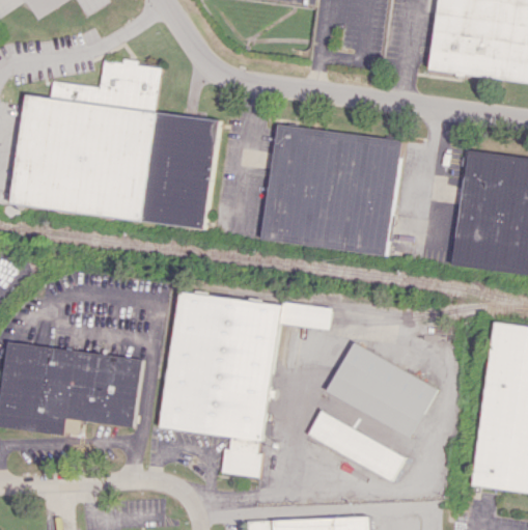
[(527,82),(527,0),(434,0),(426,72),(527,82)]
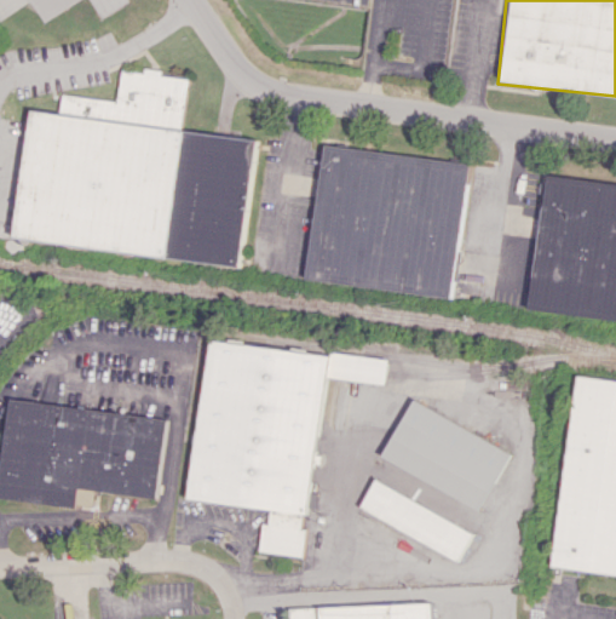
[(237,265),(252,139),(178,132),(184,79),(156,76),(157,70),(139,69),(138,74),(117,72),(114,102),(58,96),(56,114),(26,110),(12,240),(237,265)]
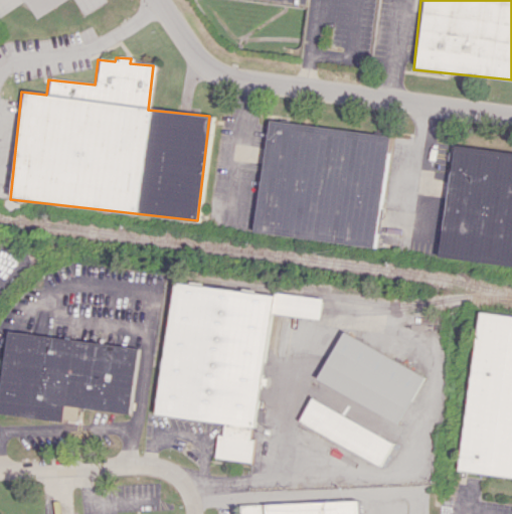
[(385,135),(263,122),(250,233),(373,246),(385,135)]
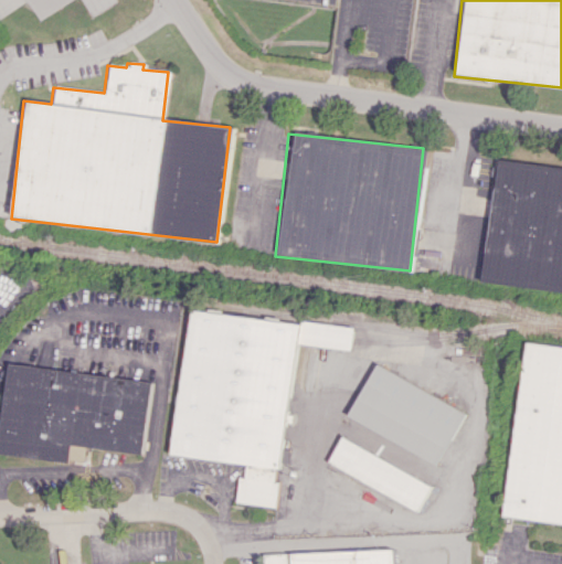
[(561,293),(561,169),(494,161),(480,284),(561,293)]
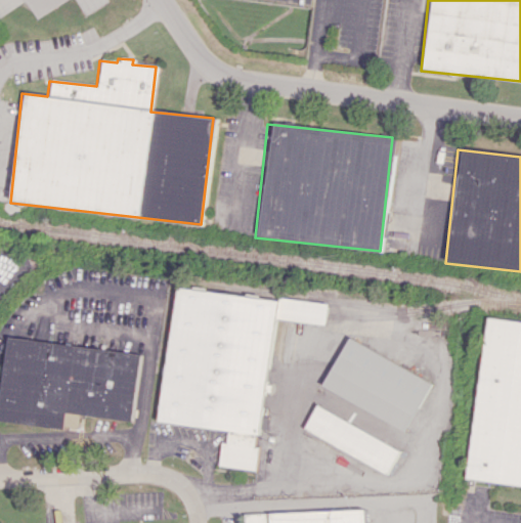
[(159,423),(226,430),(225,443),(220,443),(217,467),(254,471),(257,447),(253,447),(254,435),(259,436),(272,319),(322,325),(324,303),(274,298),(274,300),(173,289),(159,423)]
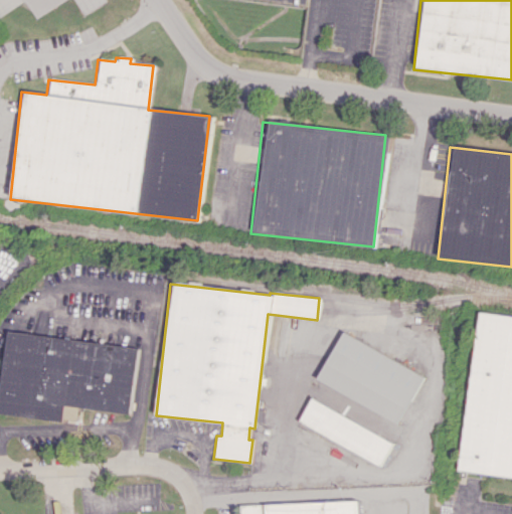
[(511,477),(511,316),(477,313),(458,472),(511,477)]
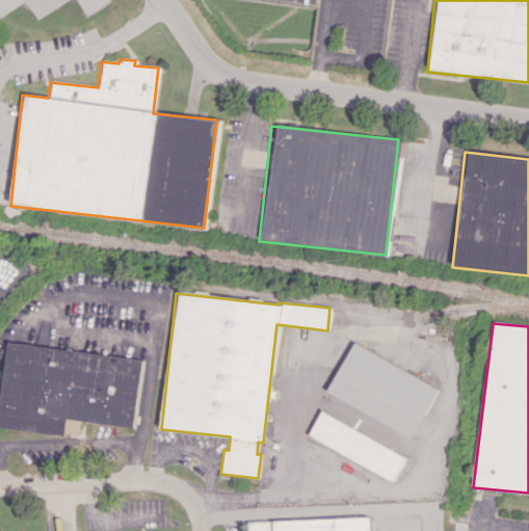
[(0,428),(62,435),(64,420),(134,428),(141,359),(5,344),(0,395),(0,428)]
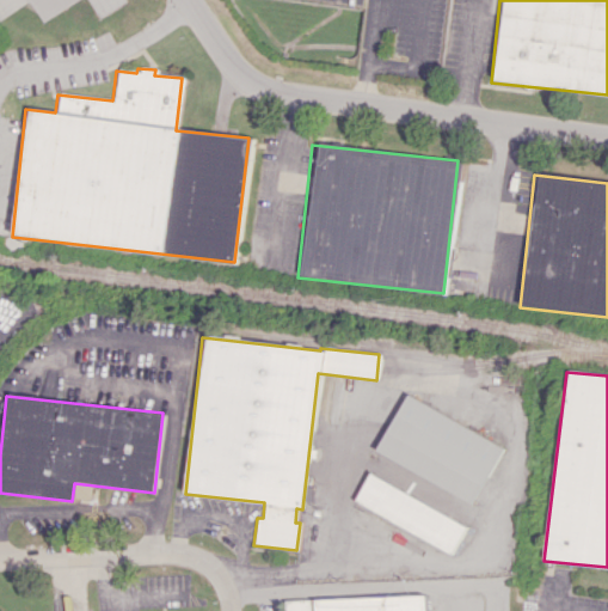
[(472,502),(502,446),(404,396),(375,453),(472,502)]
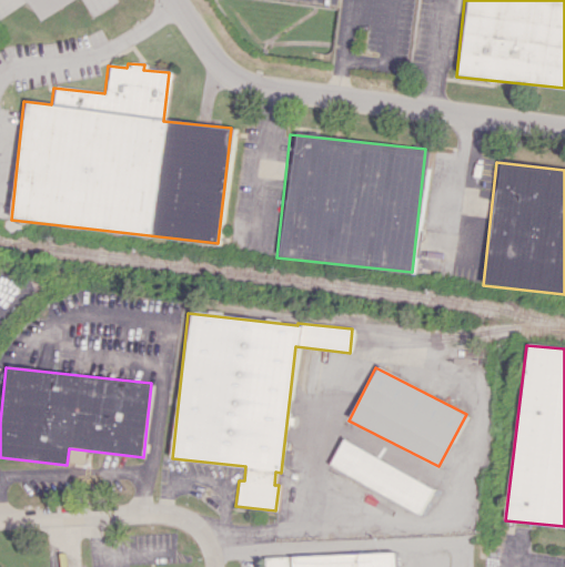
[(420,513),(433,486),(341,441),(328,468),(420,513)]
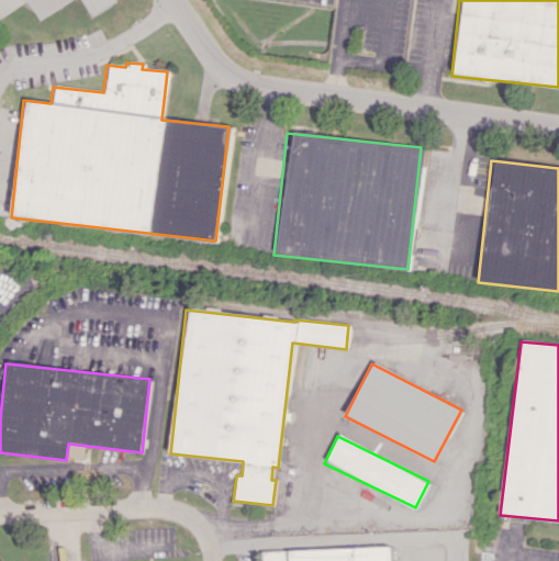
[(67,461),(81,463),(84,446),(69,444),(67,461)]
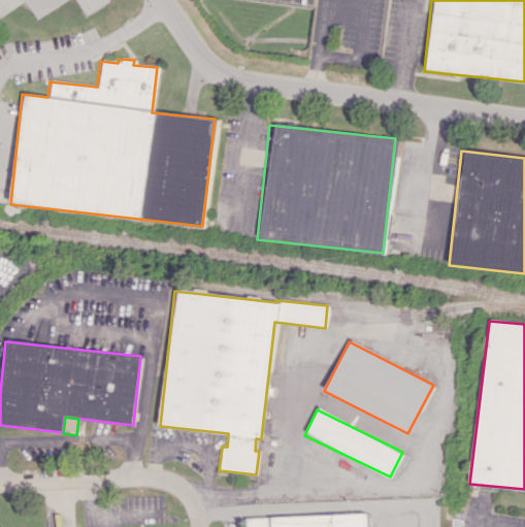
[(366,526),(366,514),(244,519),(244,526),(366,526)]
